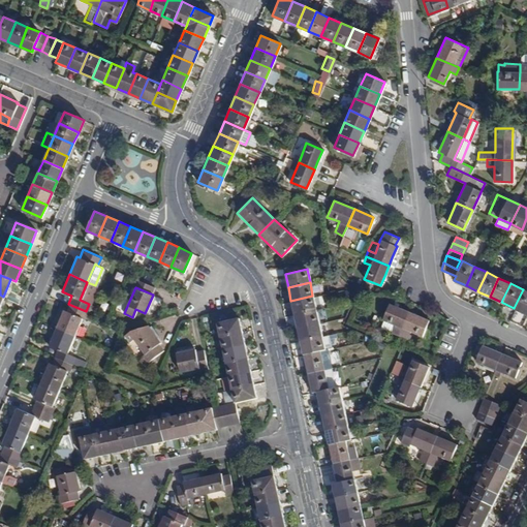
[(526,290),(523,289),(514,308),(526,313),(526,310),(526,290)]
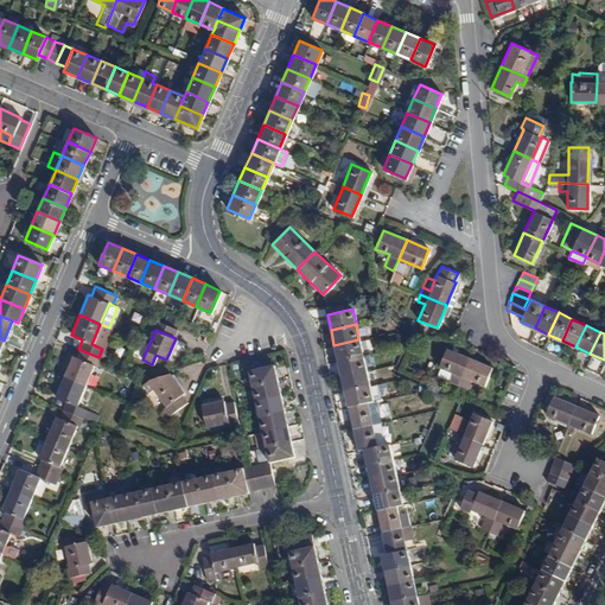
[(358,339),(333,345),(337,360),(362,355),(358,339)]
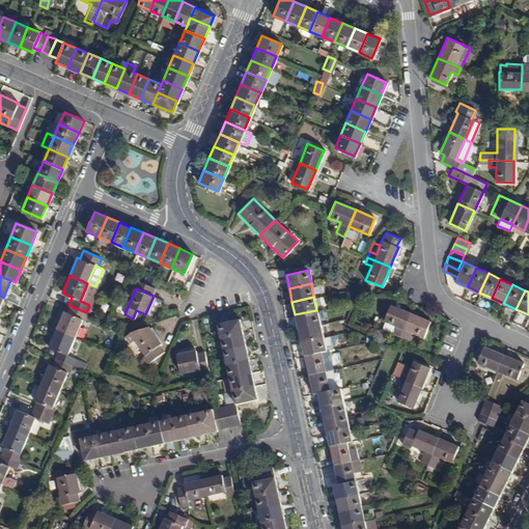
[(390,304),(383,319),(384,319),(395,325),(391,333),(399,336),(404,328),(410,312),(390,304)]
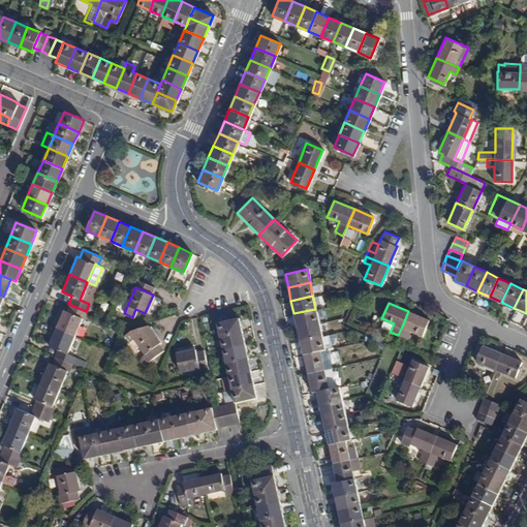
[(63,309),(55,328),(73,335),(81,317),(83,318),(86,311),(68,304),(65,310),(63,309)]
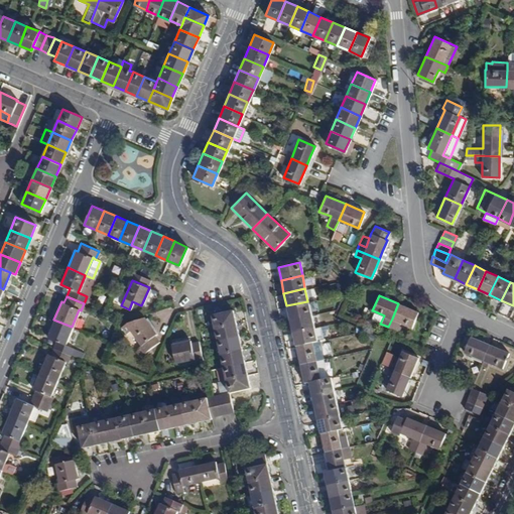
[(307,301),(286,305),(289,318),(310,314),(307,301)]
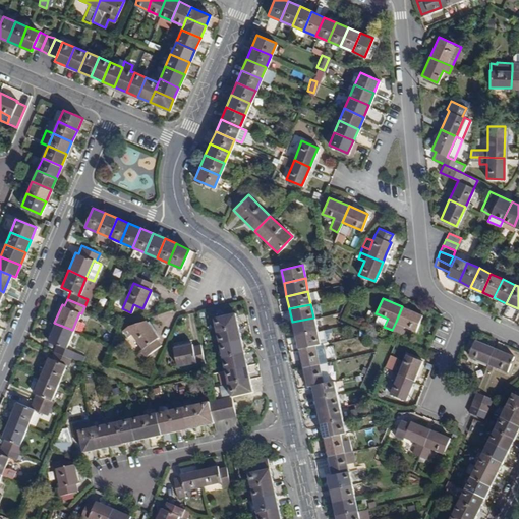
[(402,306),(396,322),(392,330),(402,334),(404,329),(402,328),(403,325),(415,330),(421,314),(402,306)]
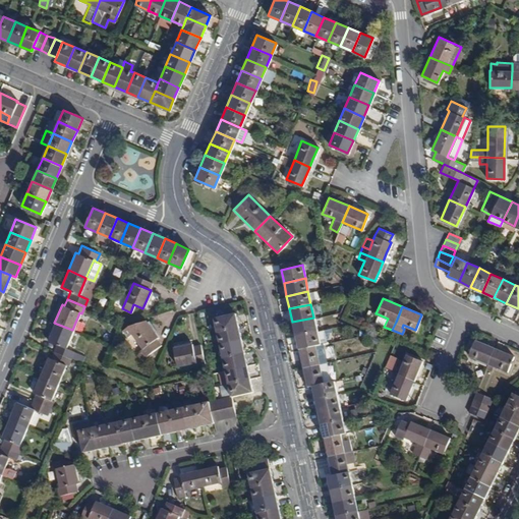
[(213,318),(216,330),(237,326),(234,312),(213,318)]
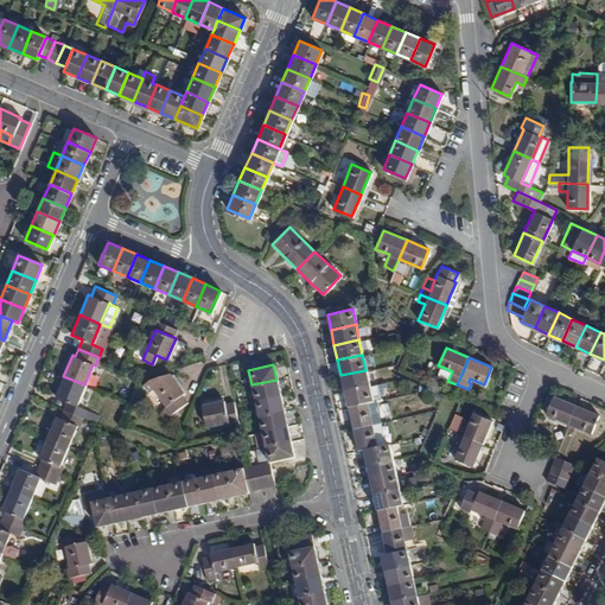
[(452,371),(439,365),(435,375),(447,381),(452,371)]
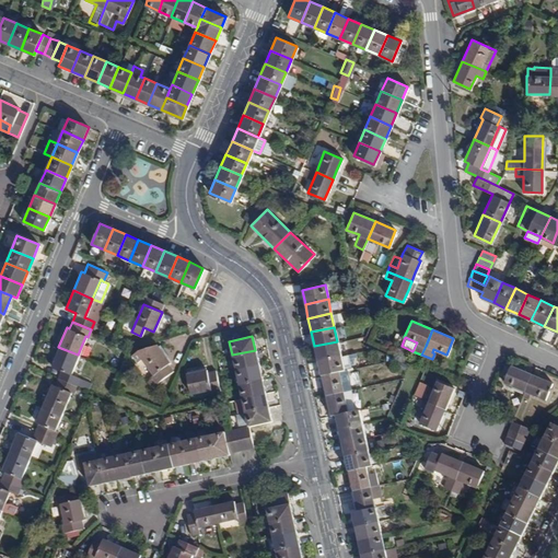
[(337,341),(314,346),(317,360),(340,355),(337,341)]
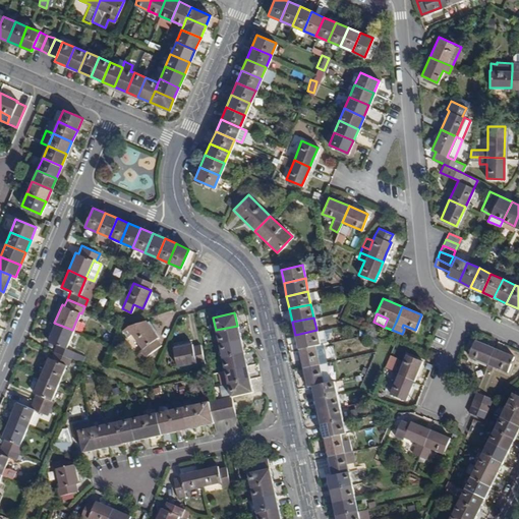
[(121,330),(126,337),(131,333),(141,347),(139,349),(145,356),(160,344),(155,338),(158,336),(145,320),(127,325),(121,330)]
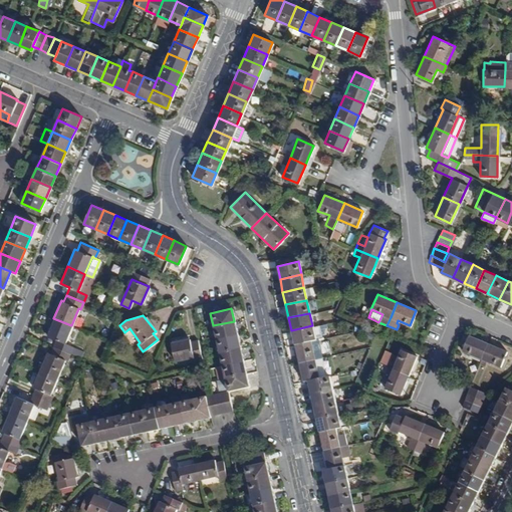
[(53,318),(46,335),(54,338),(52,346),(69,353),(72,345),(64,342),(71,325),(53,318)]
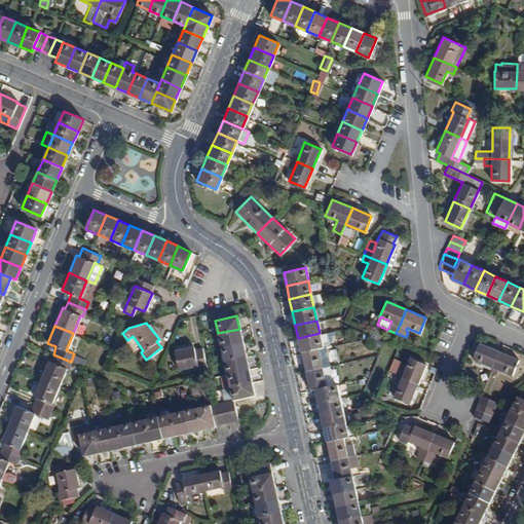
[(218,333),(221,346),(242,342),(239,329),(218,333)]
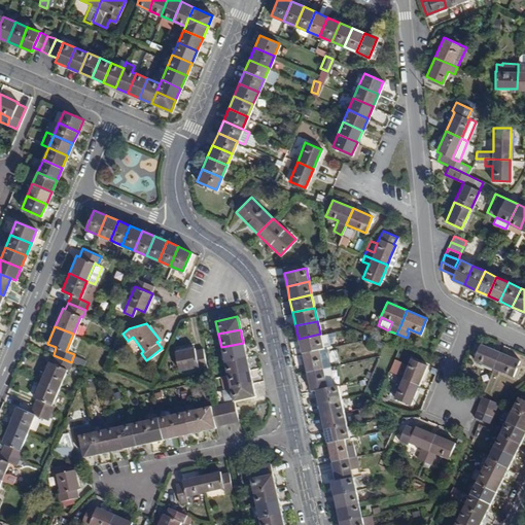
[(326,333),(320,334),(323,347),(324,347),(329,346),(326,333)]
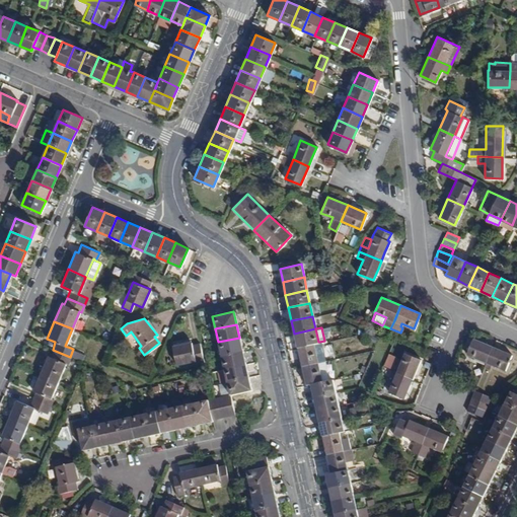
[(315,328),(294,334),(297,347),(313,343),(318,342),(315,328)]
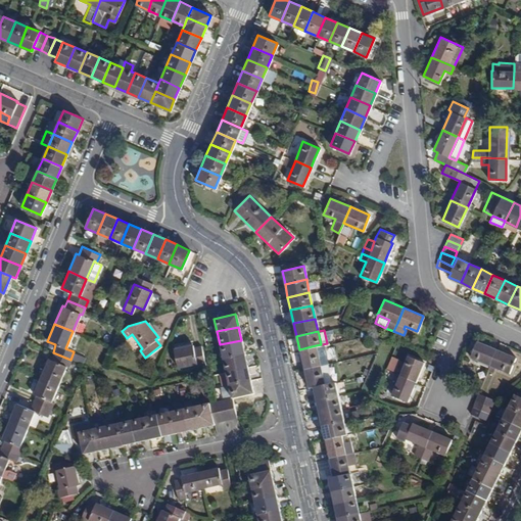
[(220,344),(223,358),(244,352),(241,340),(220,344)]
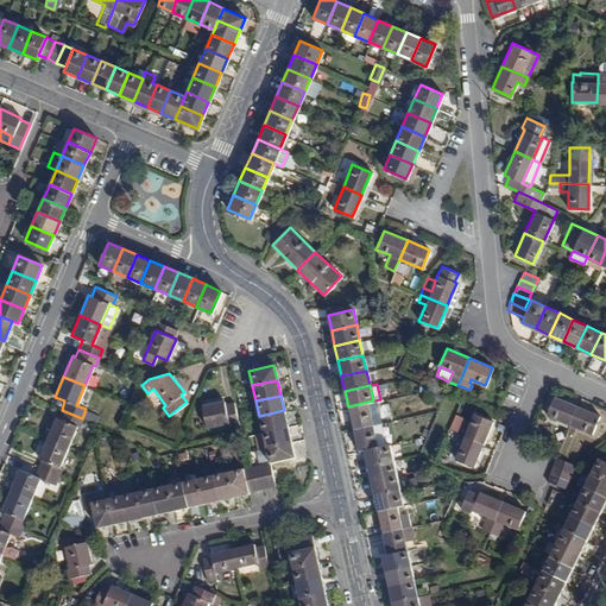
[(554,396),(545,414),(569,423),(576,405),(554,396)]
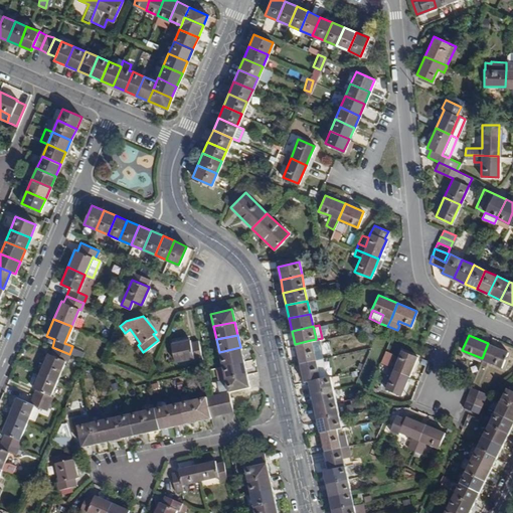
[(170,343),(174,361),(192,357),(193,360),(201,358),(197,340),(190,342),(189,339),(170,343)]
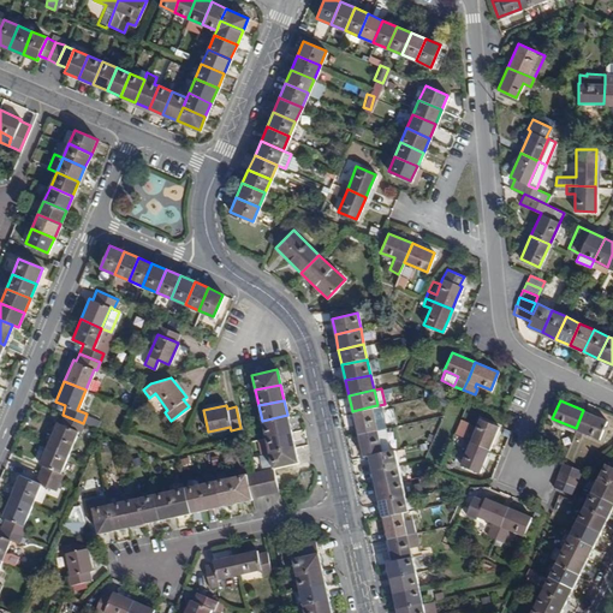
[(378,405),(372,406),(376,427),(384,426),(379,405),(378,405)]
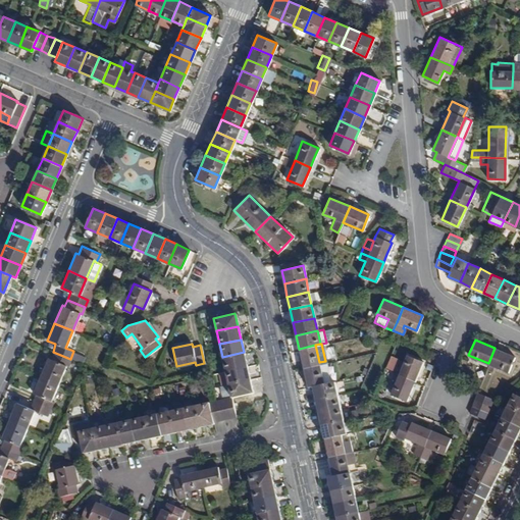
[(315,345),(299,349),(303,368),(319,364),(319,362),(315,345)]
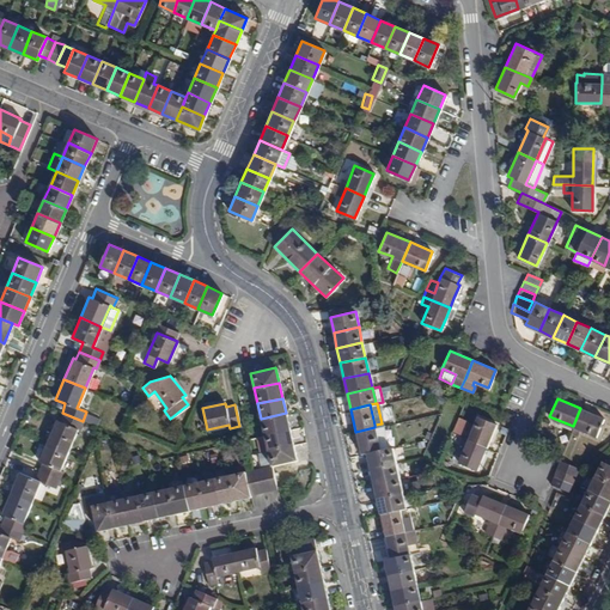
[(580,408),(573,426),(579,429),(596,435),(603,418),(580,408)]
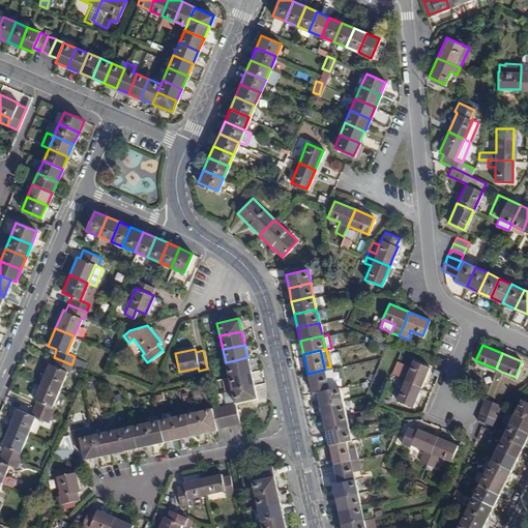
[(86,361),(75,356),(71,364),(82,369),(86,361)]
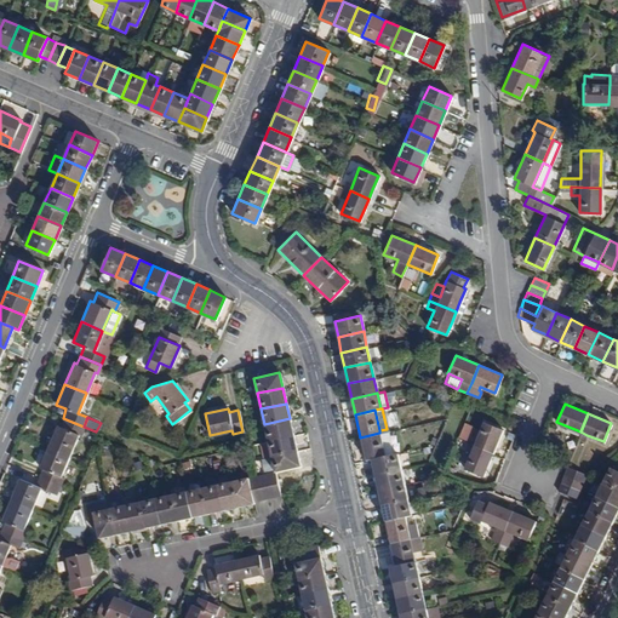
[(56,424),(47,446),(68,455),(78,434),(80,434),(84,427),(63,418),(59,425),(56,424)]
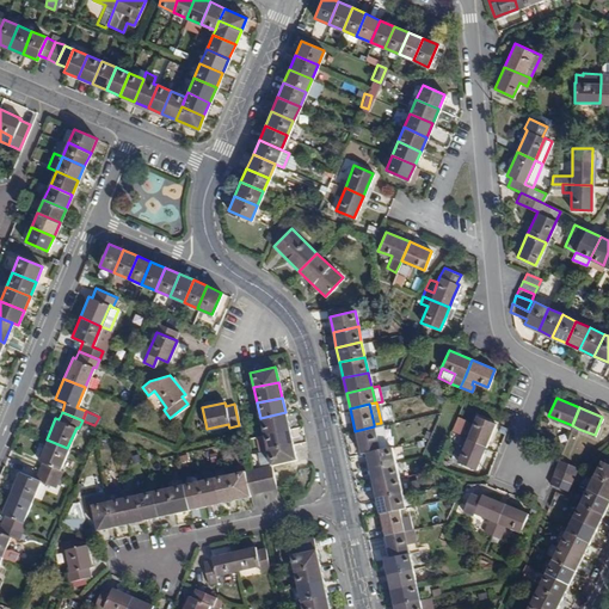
[(260,418),(264,434),(289,428),(285,412),(260,418)]
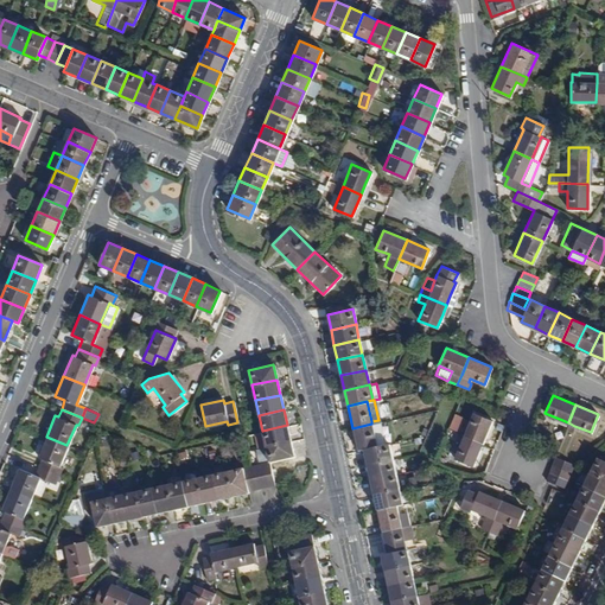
[(457,430),(462,415),(452,412),(447,426),(457,430)]
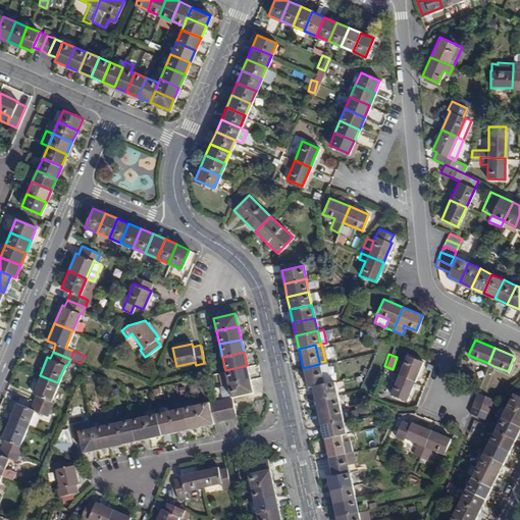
[(406,354),(398,374),(414,380),(422,361),(406,354)]
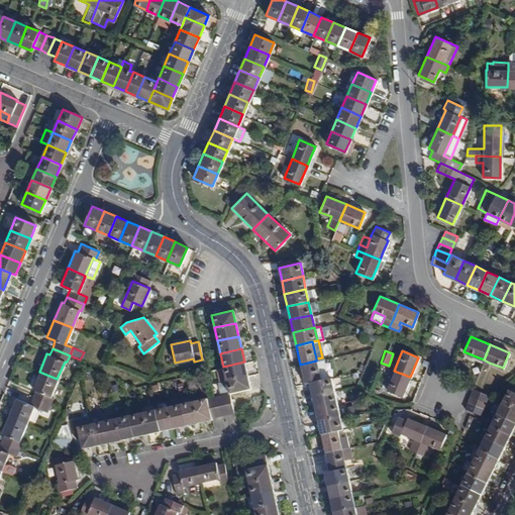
[(323,358),(316,361),(320,379),(327,377),(323,358)]
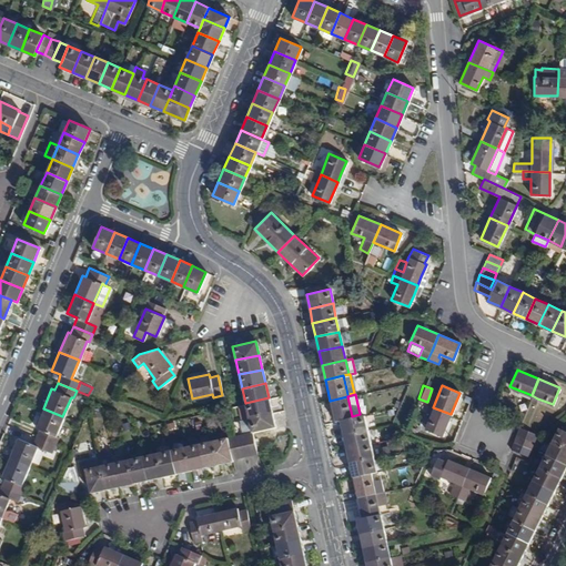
[(347,396),(330,401),(334,421),(340,420),(352,416),(347,396)]
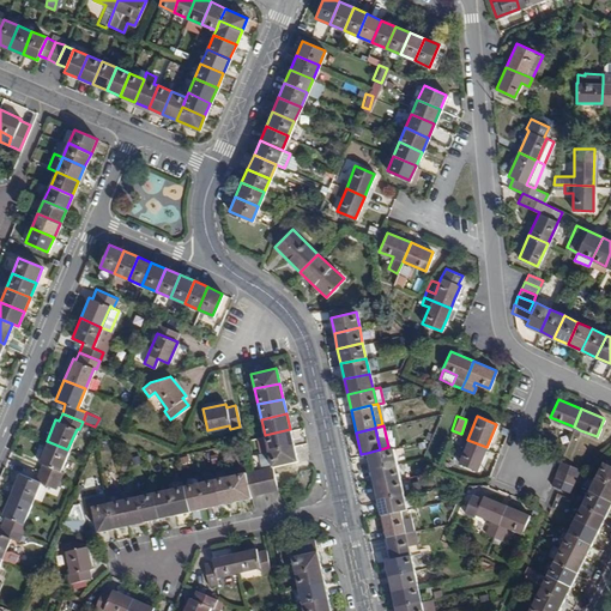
[(265,435),(267,451),(292,445),(290,429),(265,435)]
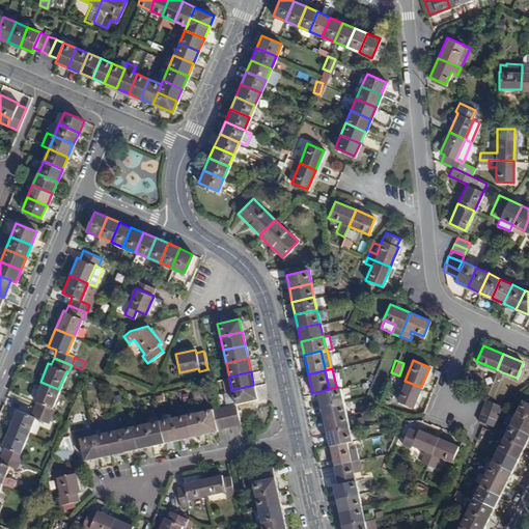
[(224,390),(230,388),(227,377),(221,379),(224,390)]
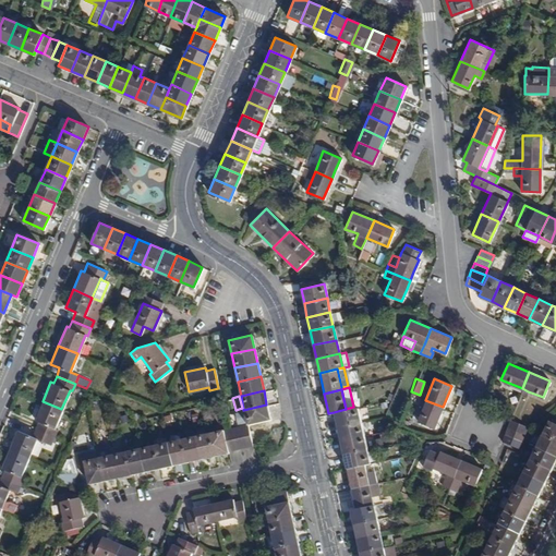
[(420,397),(417,403),(423,407),(417,421),(434,427),(443,407),(425,400),(420,397)]
